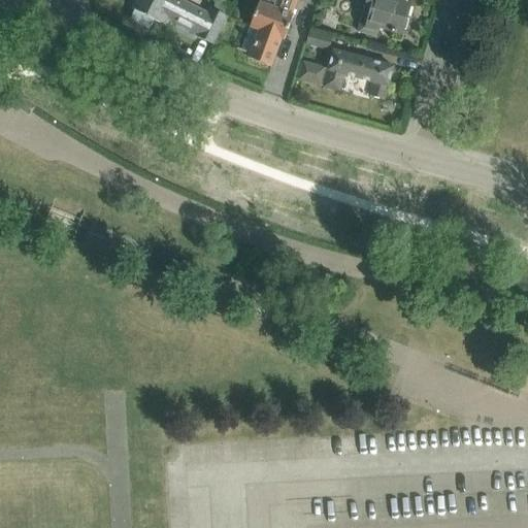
[(134,10),(130,19),(149,28),(154,20),(167,27),(172,15),(201,30),(197,36),(213,44),(228,17),(226,15),(231,6),(218,0),(217,0),(212,8),(210,7),(208,11),(185,0),(137,0),(133,9),(134,10)]
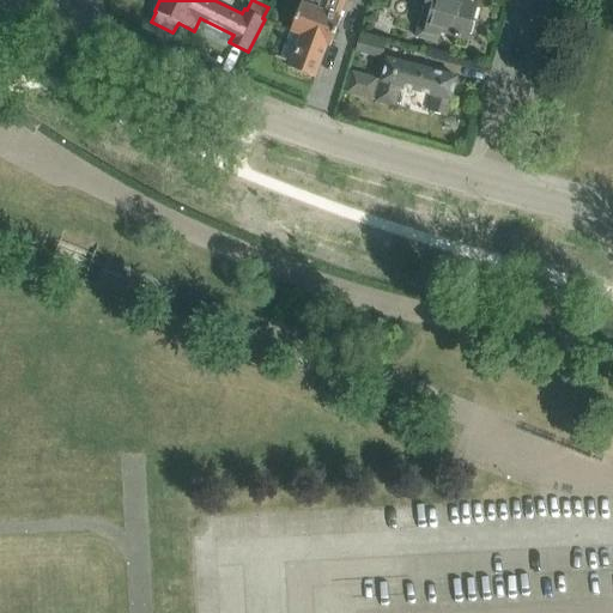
[(302,35),(289,67),(314,77),(327,46),(329,47),(341,16),(340,16),(345,0),(322,0),(320,7),(302,1),(290,31),(302,35)]
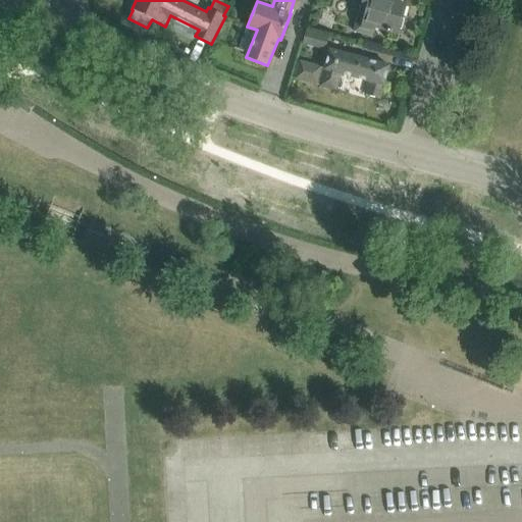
[(362,0),(361,5),(360,5),(353,32),(372,37),(375,28),(398,34),(406,4),(396,1),(396,0),(362,0)]
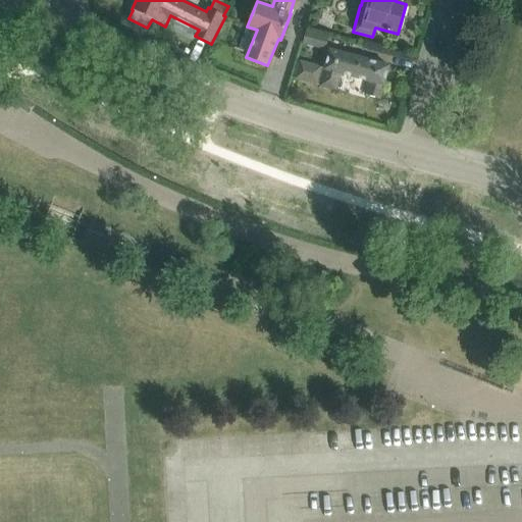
[(306,31),(303,43),(326,49),(329,37),(306,31)]
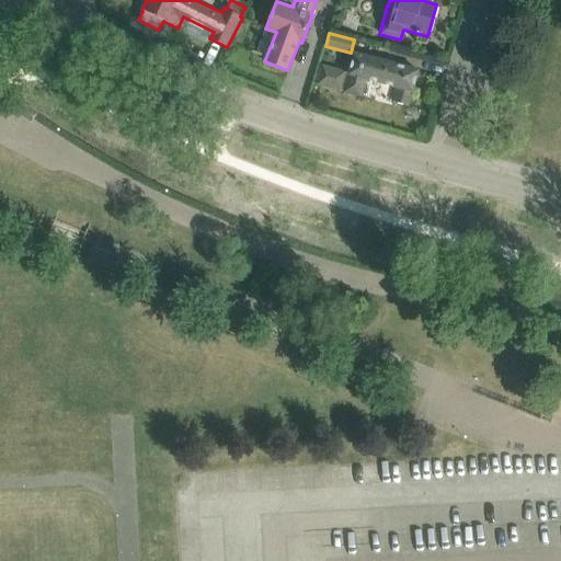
[(316,84),(345,92),(361,96),(365,79),(397,88),(392,102),(409,106),(418,71),(353,54),(348,72),(321,66),(316,84)]
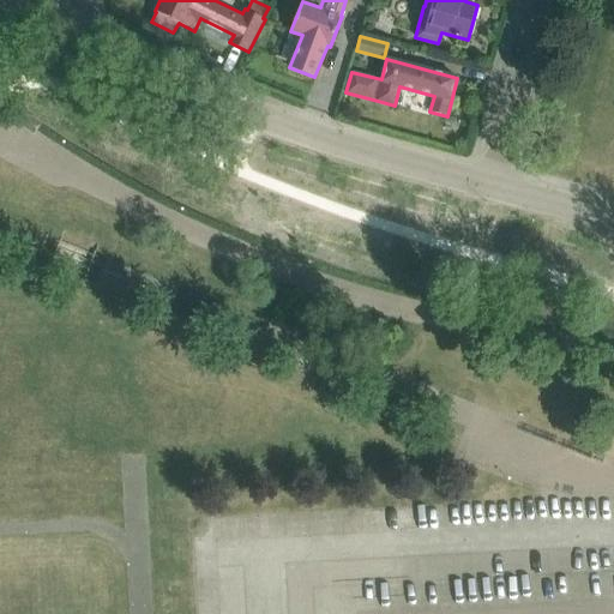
[(25,113),(18,124),(35,134),(41,124),(25,113)]
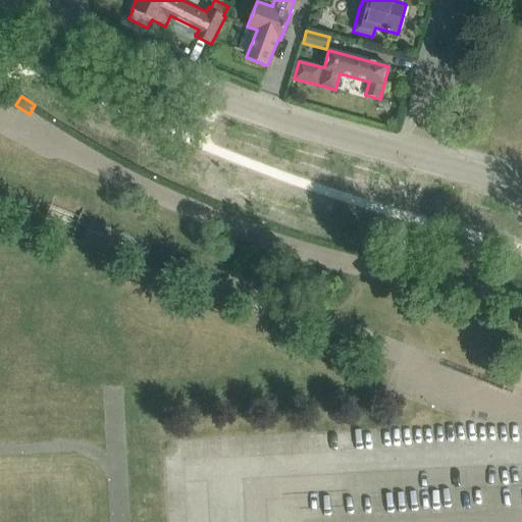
All buildings are outlined.
